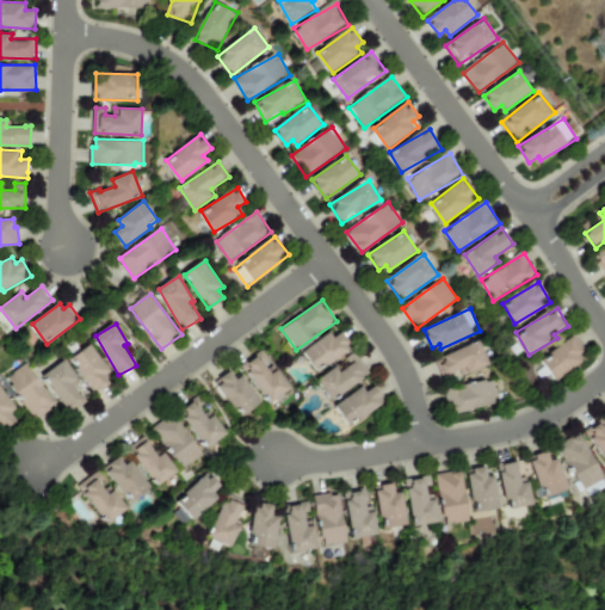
[(320,373),(353,347),(341,332),(335,337),(331,331),(303,351),(320,373)]
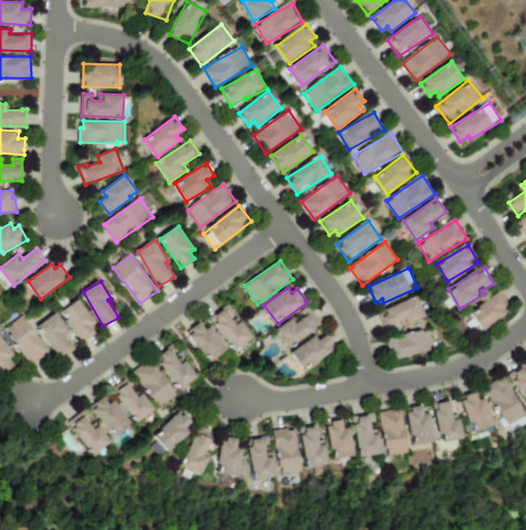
[(470,312),(483,331),(514,309),(500,290),(470,312)]
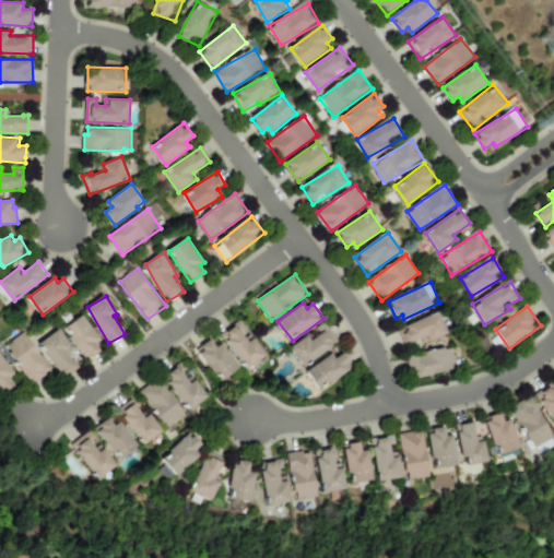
[(411,349),(448,332),(438,311),(400,329),(411,349)]
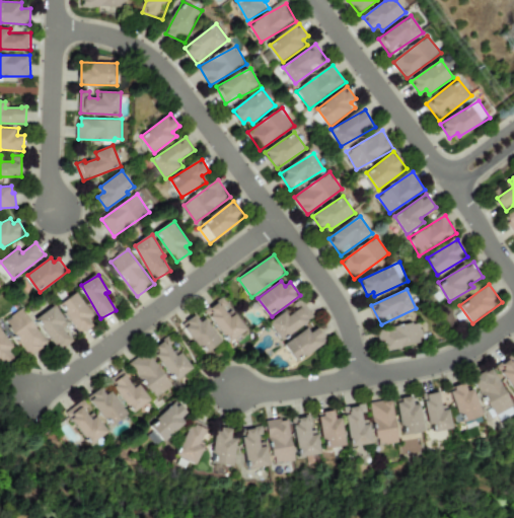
[(94,325),(90,319),(94,316),(79,292),(61,303),(79,335),(94,325)]
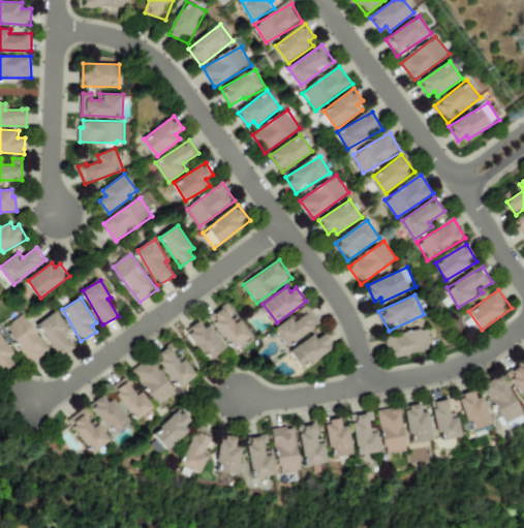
[(233,349),(251,338),(232,303),(212,314),(233,349)]
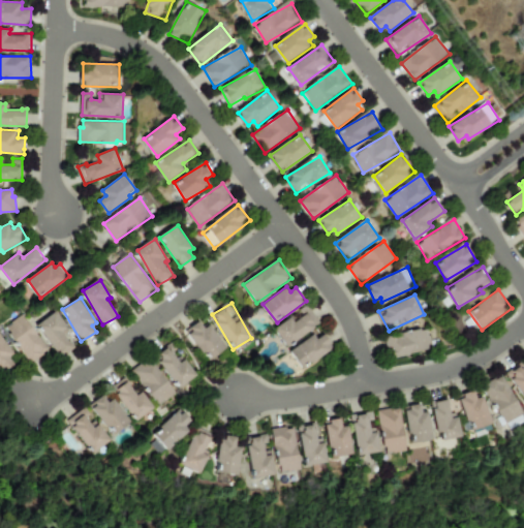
[(321,323),(309,306),(276,329),(288,346),(321,323)]
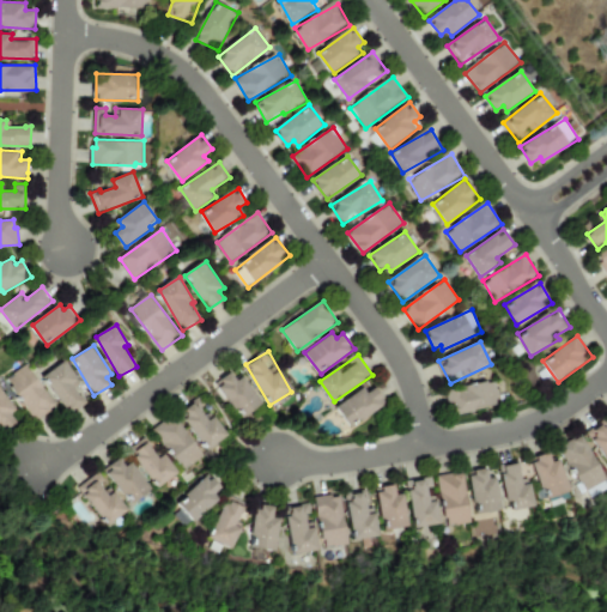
[(70,416),(91,403),(66,362),(44,375),(70,416)]
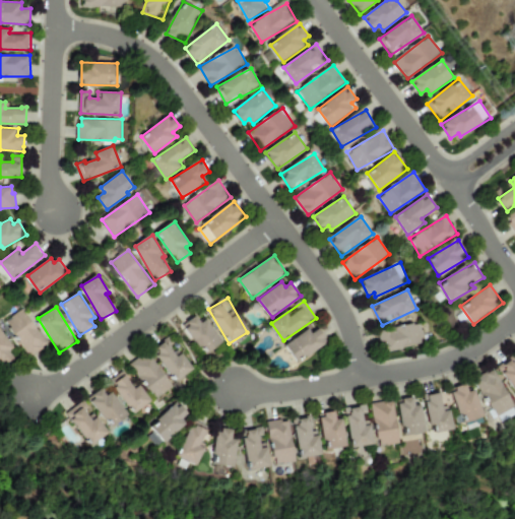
[(6,322),(35,359),(51,346),(23,310),(6,322)]
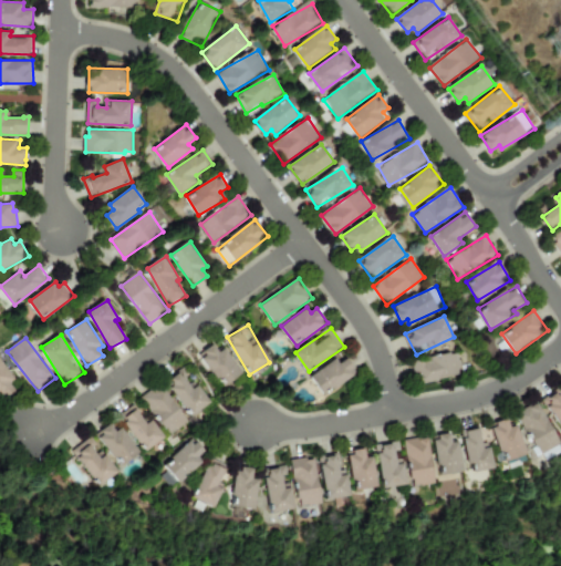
[(221,351),(216,345),(201,354),(226,387),(245,372),(226,348),(221,351)]
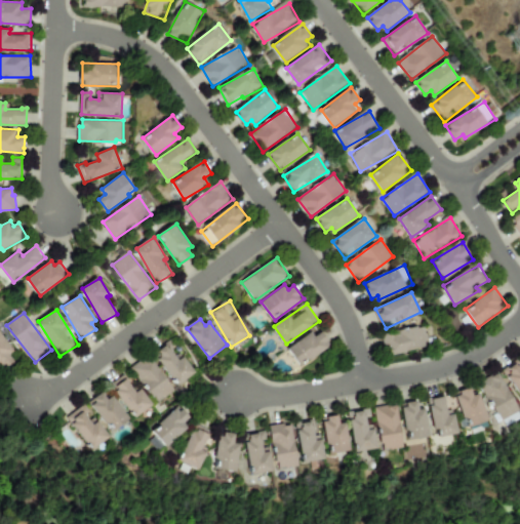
[(431,348),(427,326),(384,333),(388,355),(431,348)]
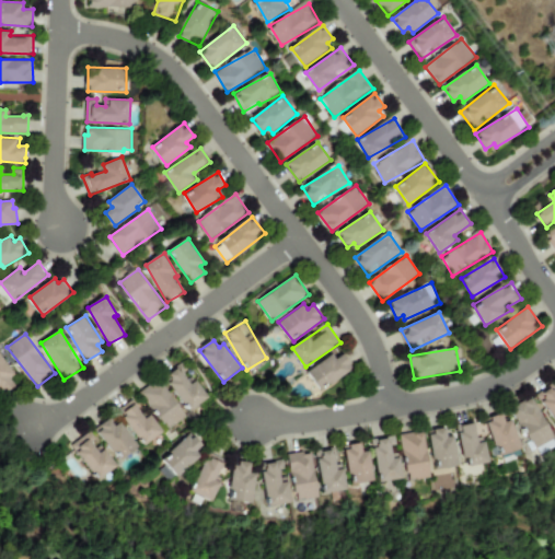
[(308,372),(323,391),(354,368),(344,353),(337,359),(333,353),(308,372)]
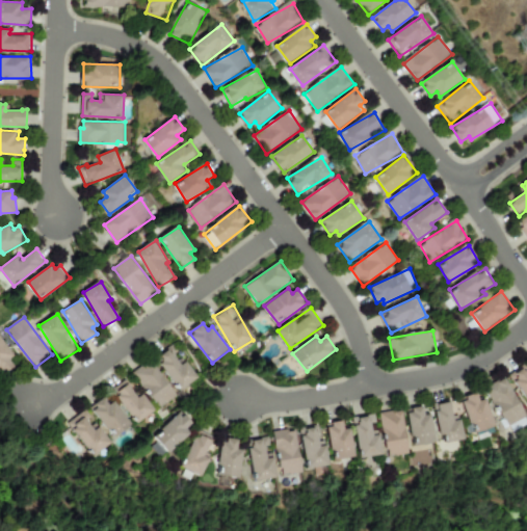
[(0,372),(2,375),(19,364),(0,337),(0,372)]
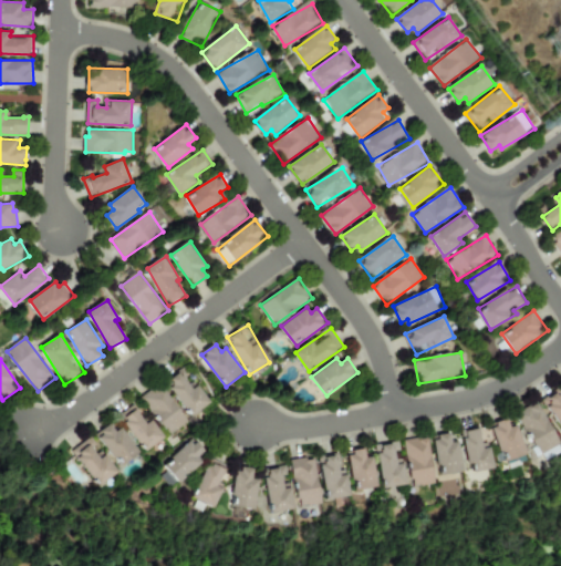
[(211,403),(187,368),(167,381),(191,417),(211,403)]
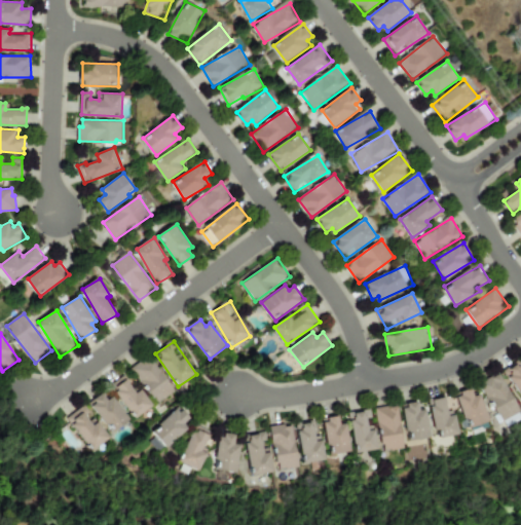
[(155,403),(175,392),(152,354),(134,366),(155,403)]
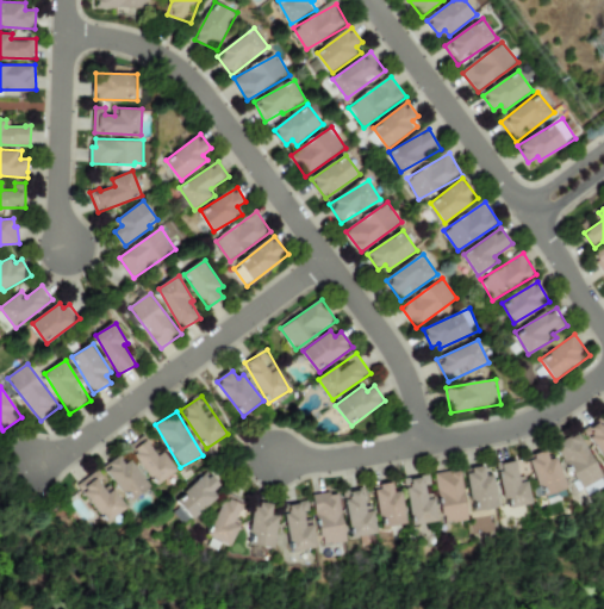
[(603,418),(587,428),(603,457),(603,418)]
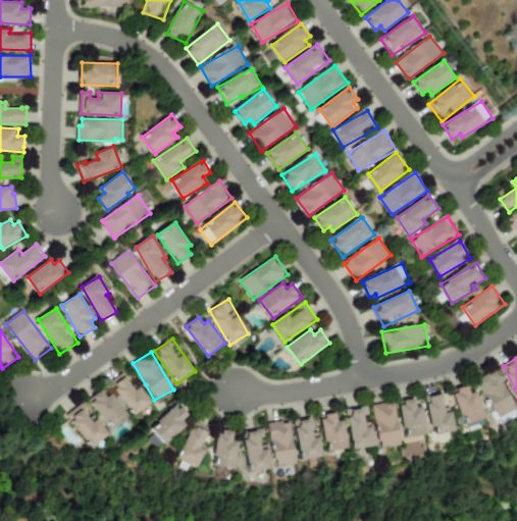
[(516,408),(498,369),(477,378),(496,417),(516,408)]
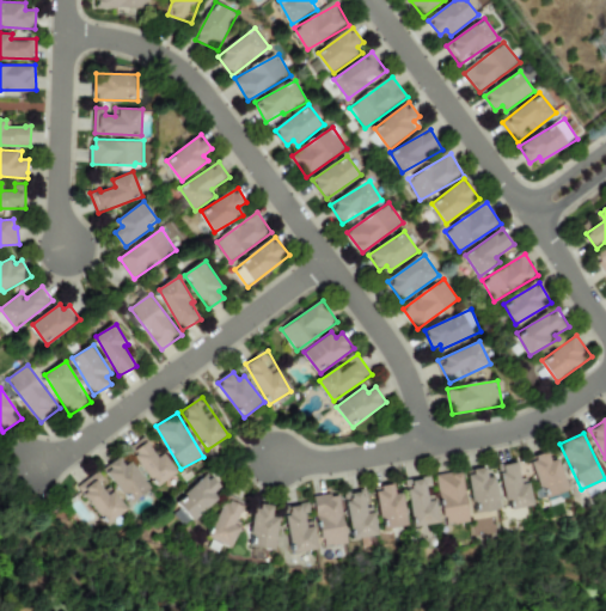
[(159,456),(145,438),(130,448),(158,487),(178,471),(164,452),(159,456)]
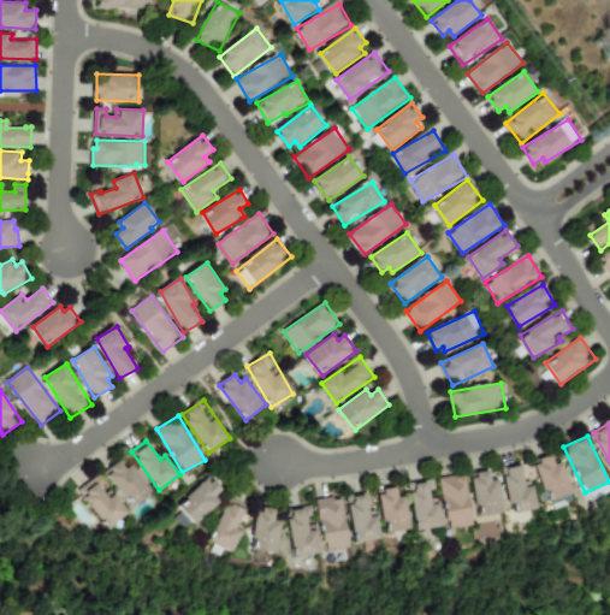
[(534,462),(550,502),(573,492),(557,453),(534,462)]
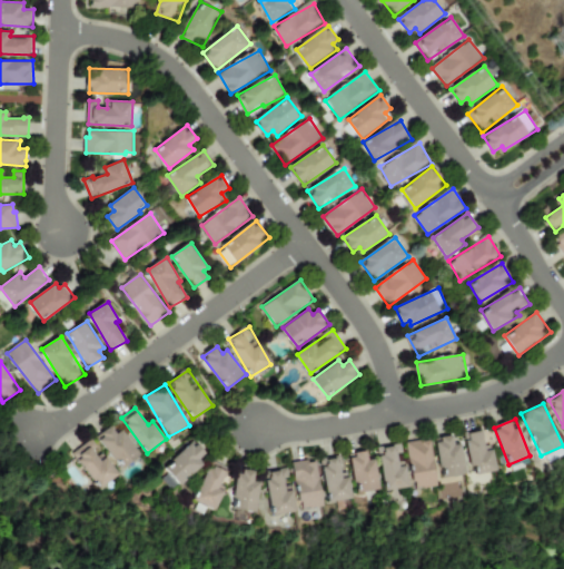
[(124,429),(117,433),(111,425),(98,434),(121,469),(141,454),(124,429)]
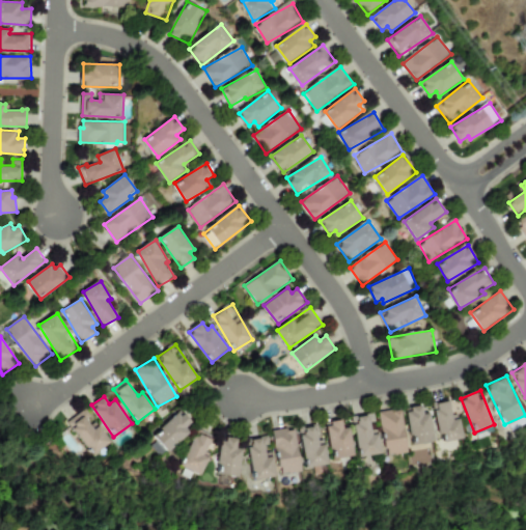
[(464,437),(459,413),(454,414),(450,399),(434,402),(443,442),(464,437)]
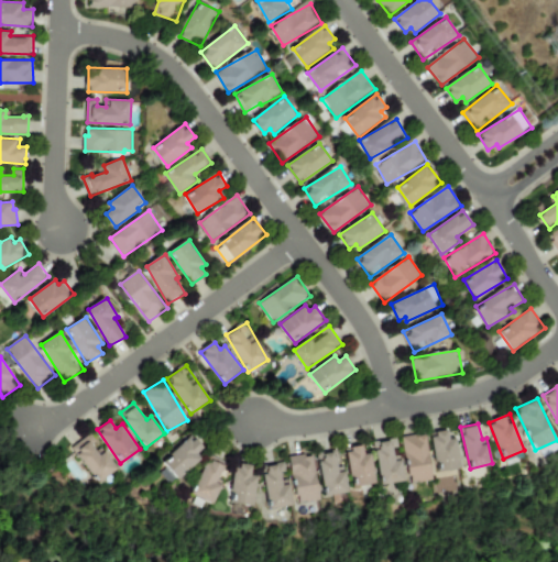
[(431,433),(438,472),(462,467),(457,437),(450,438),(449,430),(431,433)]
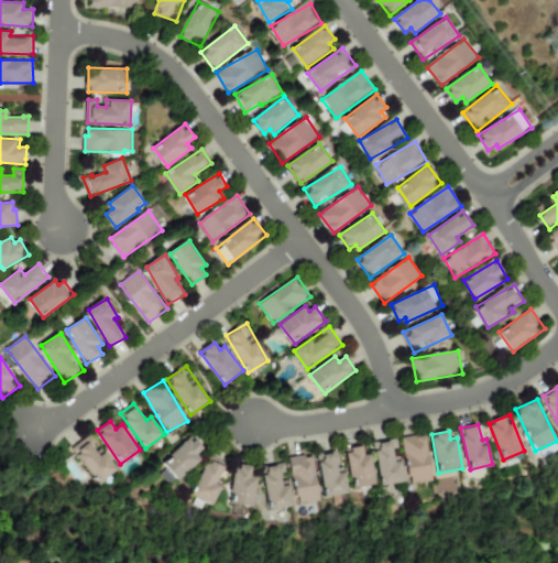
[(118,468),(90,433),(72,448),(99,483),(118,468)]
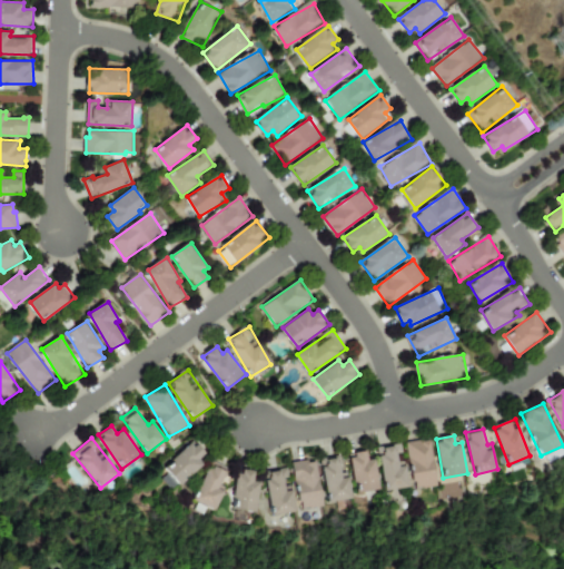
[(414,487),(437,486),(433,439),(409,441),(414,487)]
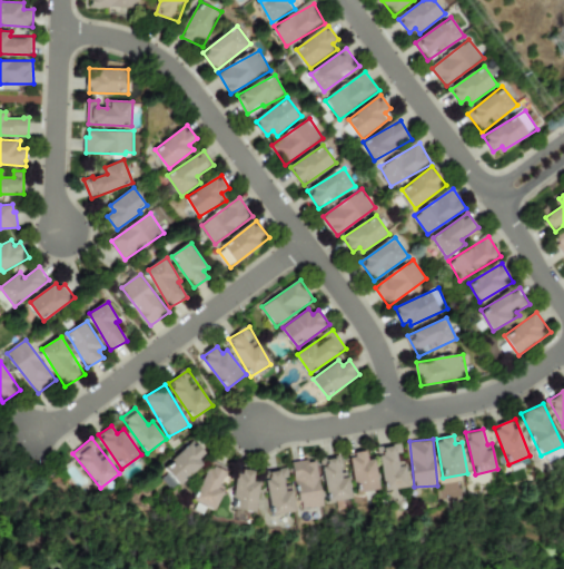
[(206,452),(195,440),(165,467),(169,472),(162,478),(174,490),(204,462),(199,458),(206,452)]
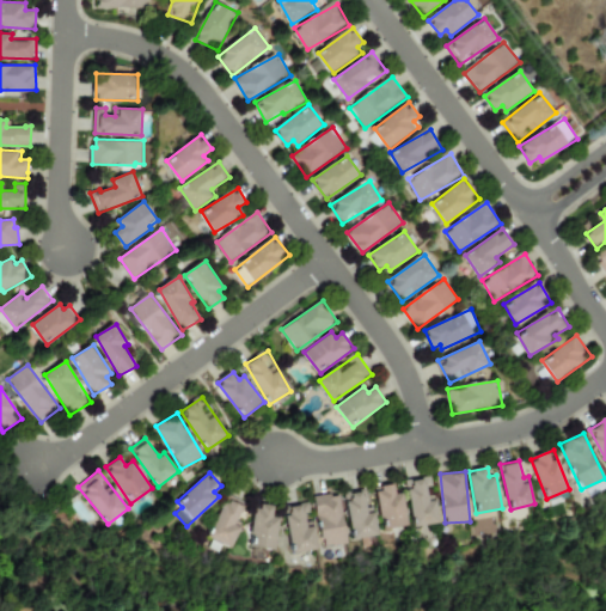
[(440,523),(436,494),(428,495),(427,486),(434,484),(433,476),(408,480),(415,526),(440,523)]
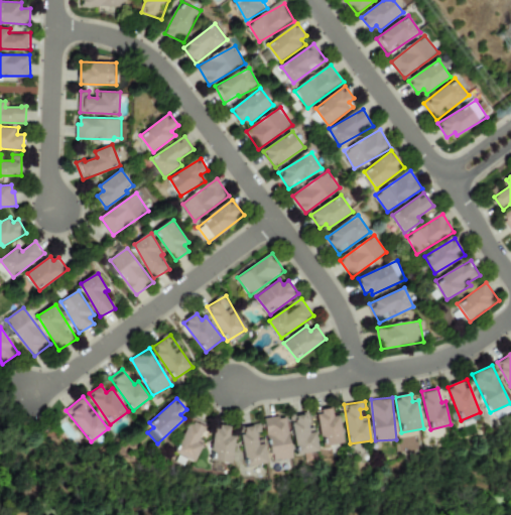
[(317,410),(324,445),(345,441),(340,414),(335,415),(334,407),(317,410)]
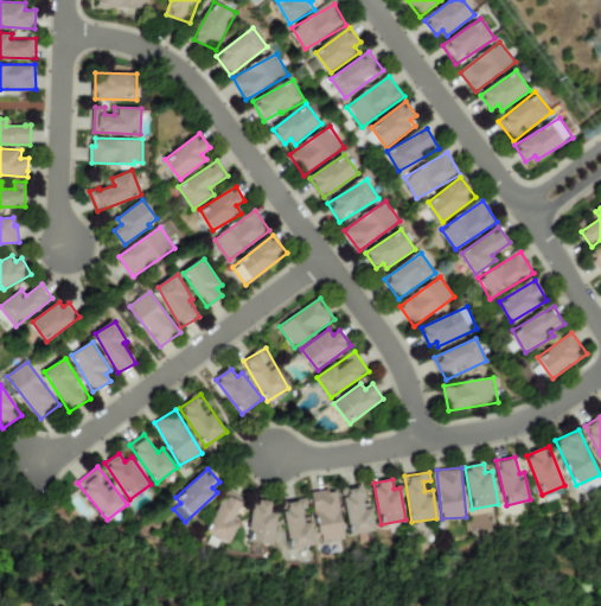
[(376,531),(372,501),(366,502),(365,486),(344,488),(349,534),(376,531)]
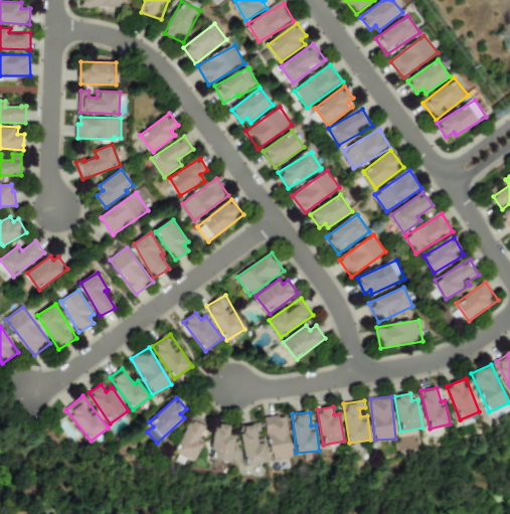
[(292,457),(288,414),(267,416),(271,459),(292,457)]
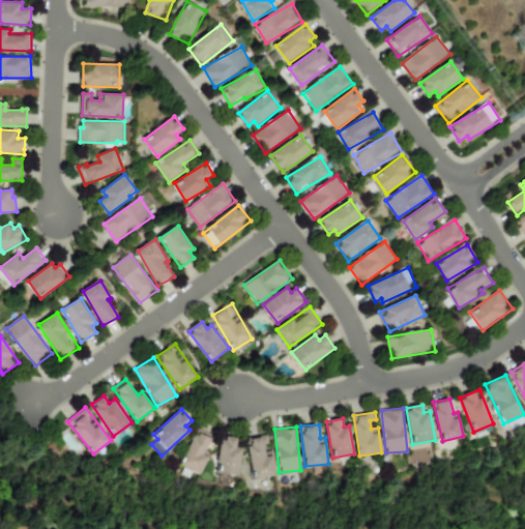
[(200,473),(210,451),(206,449),(212,435),(198,428),(180,464),(200,473)]
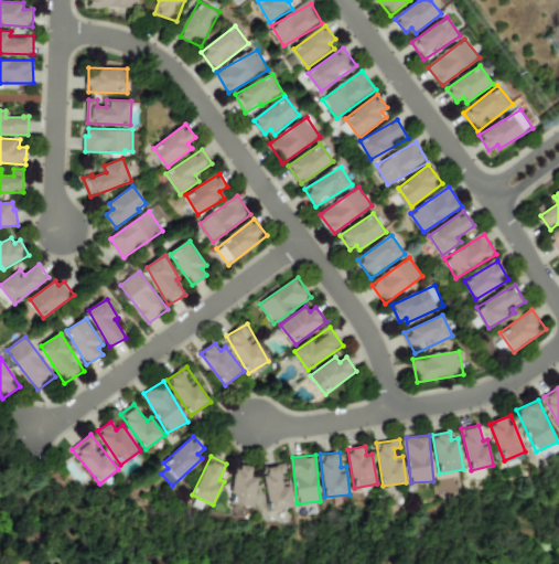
[(270,510),(292,507),(287,464),(264,467),(270,510)]
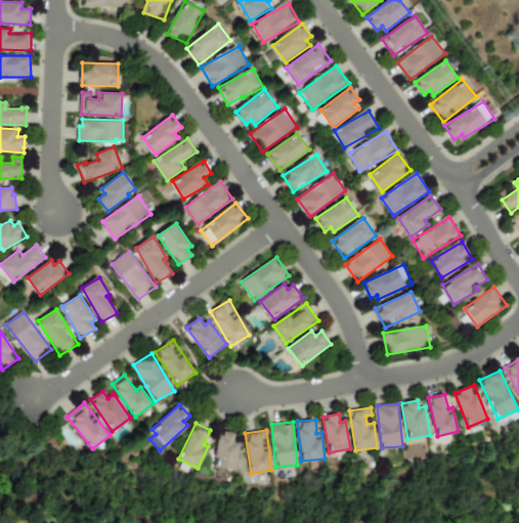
[(233,442),(234,433),(217,432),(215,469),(236,470),(239,442),(233,442)]
